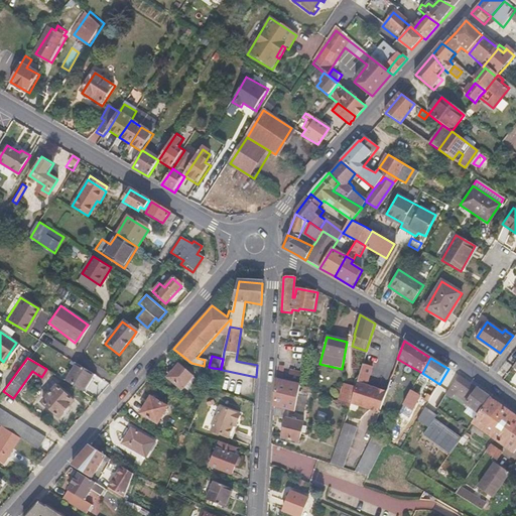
[(63,380),(84,391),(86,393),(96,376),(75,363),(63,380)]
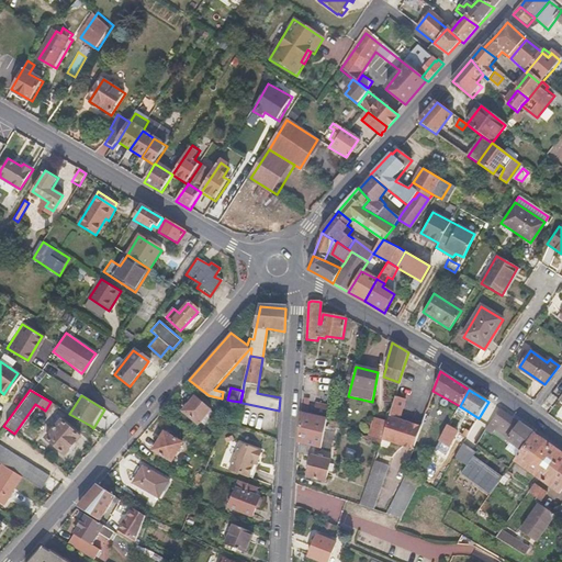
[(413,447),(420,427),(397,419),(404,398),(395,395),(386,424),(381,440),(412,450),(413,447)]
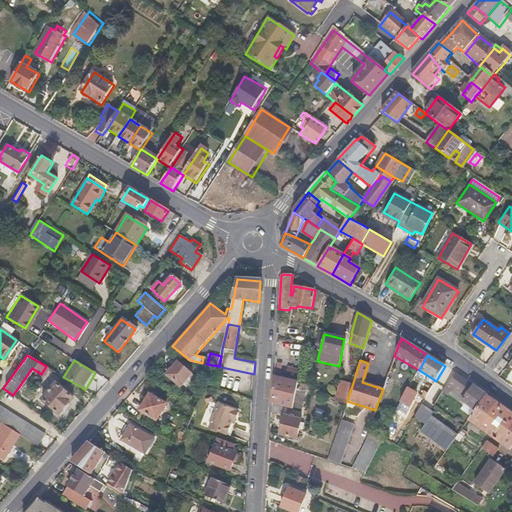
[(179,386),(190,374),(177,362),(166,374),(179,386)]
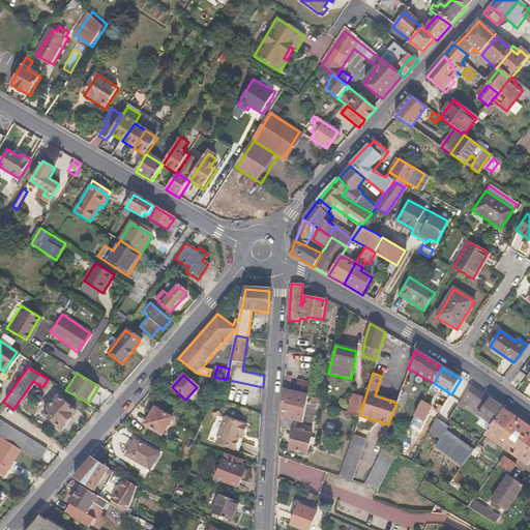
[(228,386),(229,380),(227,379),(218,378),(217,384),(228,386)]
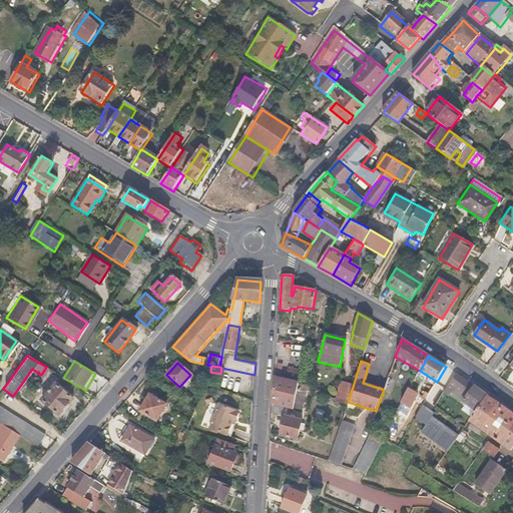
[(468,410),(469,407),(478,413),(489,397),(458,375),(444,395),(450,399),(452,396),(462,402),(460,405),(468,410)]
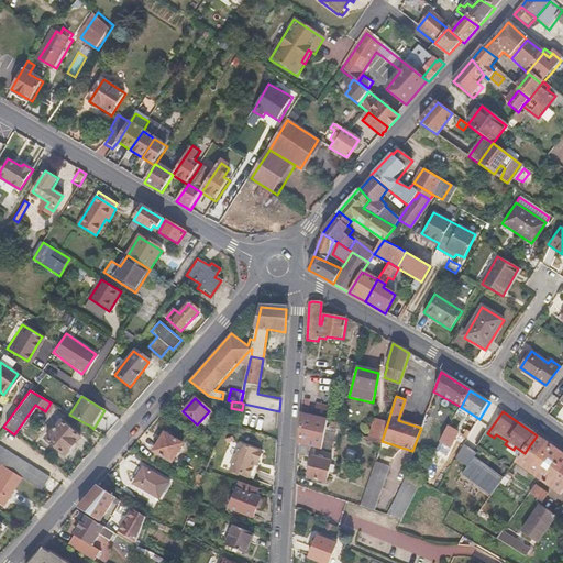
[(322,450),(328,421),(301,414),(300,443),(317,448),(322,450)]
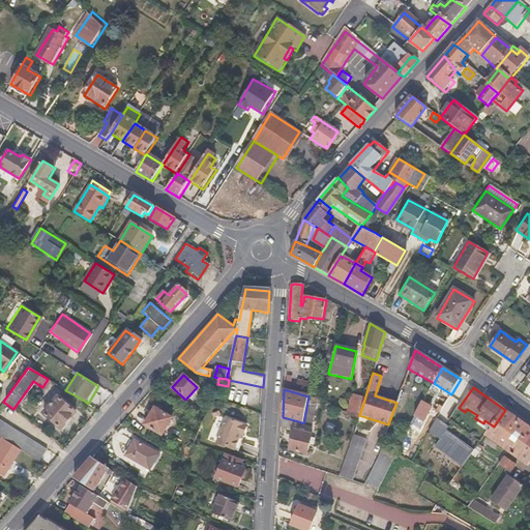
[(412,429),(423,405),(429,393),(424,390),(418,402),(401,391),(396,403),(389,421),(409,433),(412,429)]
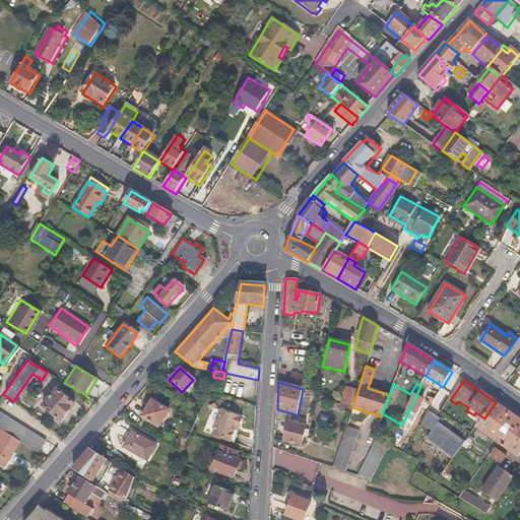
[(60,420),(74,404),(56,388),(43,404),(60,420)]
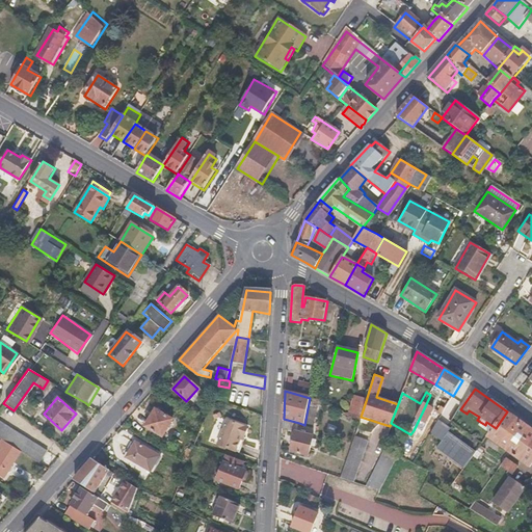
[(361,417),(366,401),(353,397),(348,413),(356,416),(355,419),(360,421),(361,417)]
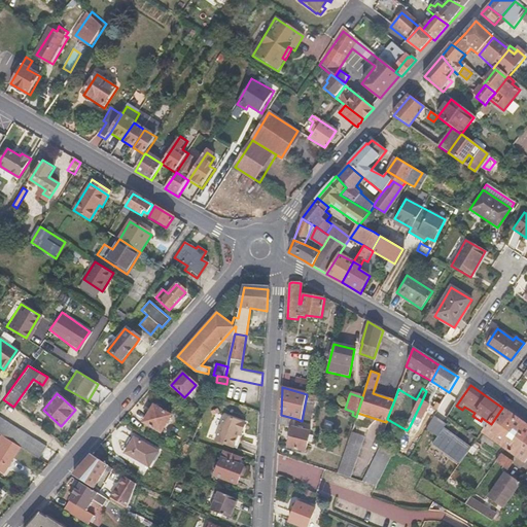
[(422,422),(429,408),(421,402),(410,426),(413,428),(417,419),(422,422)]
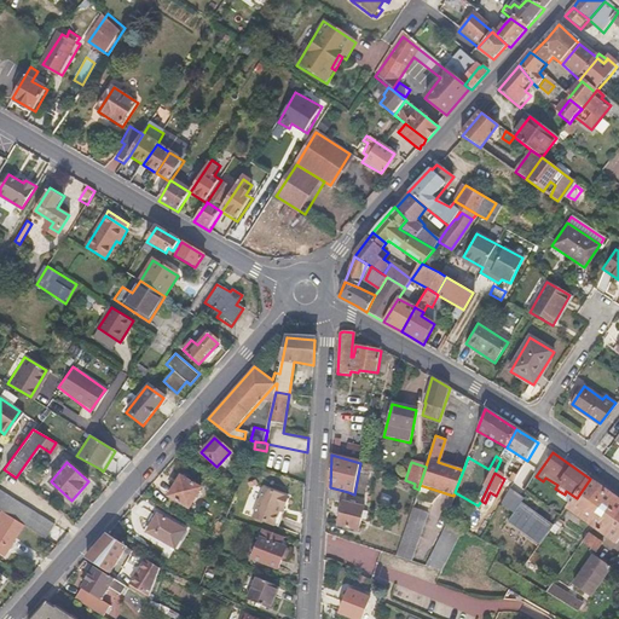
[(191,507),(202,486),(180,474),(169,496),(191,507)]
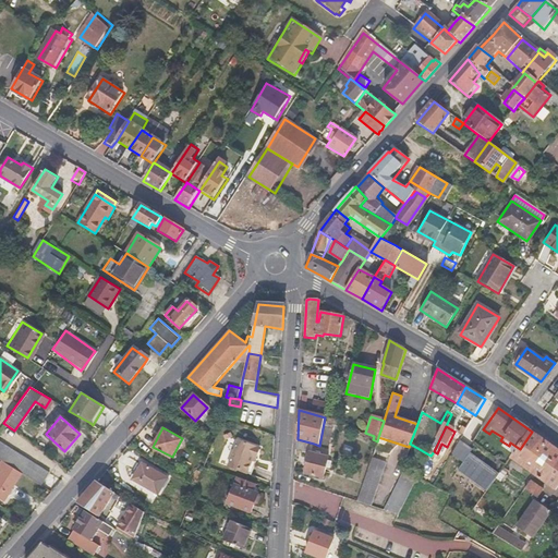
[(557,490),(557,450),(532,432),(520,449),(512,459),(557,492),(557,490)]
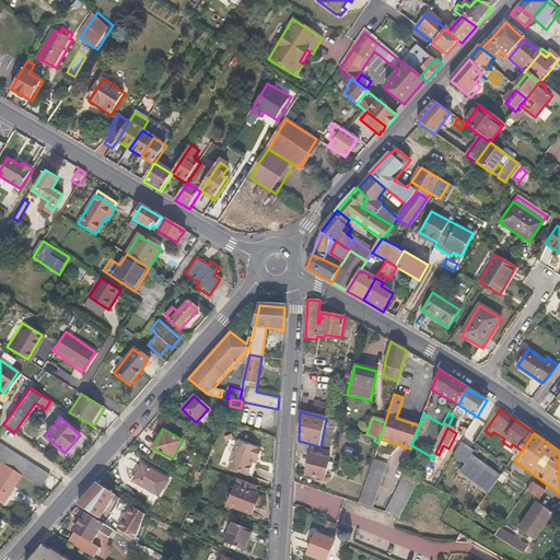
[(254,463),(255,458),(259,461),(263,451),(240,441),(230,467),(248,475),(254,463)]
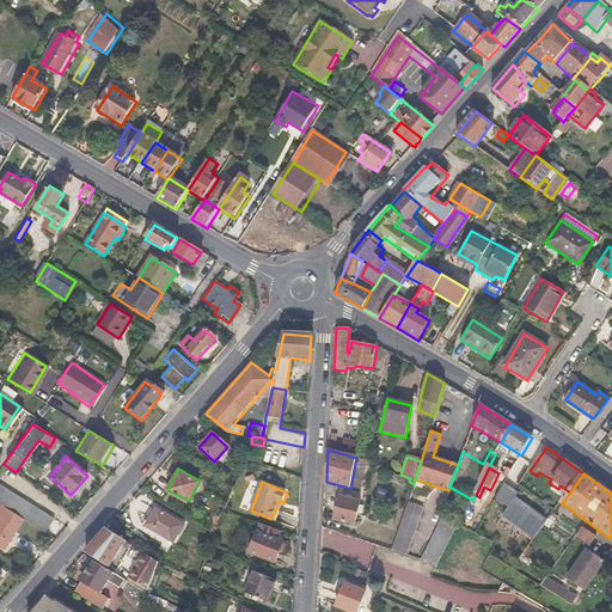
[(343,494),(344,487),(326,482),(325,491),(343,494)]
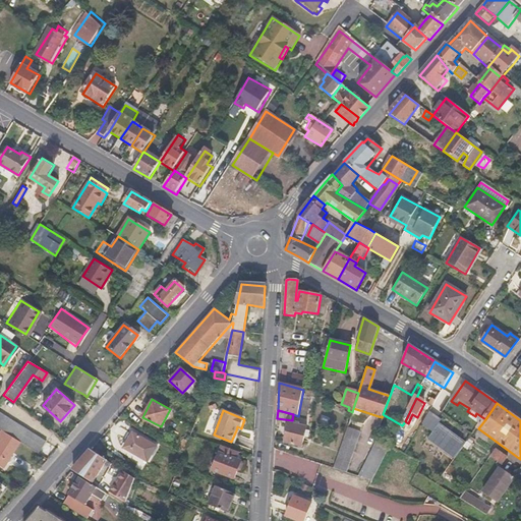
[(46,441),(0,412),(0,426),(39,452),(46,441)]
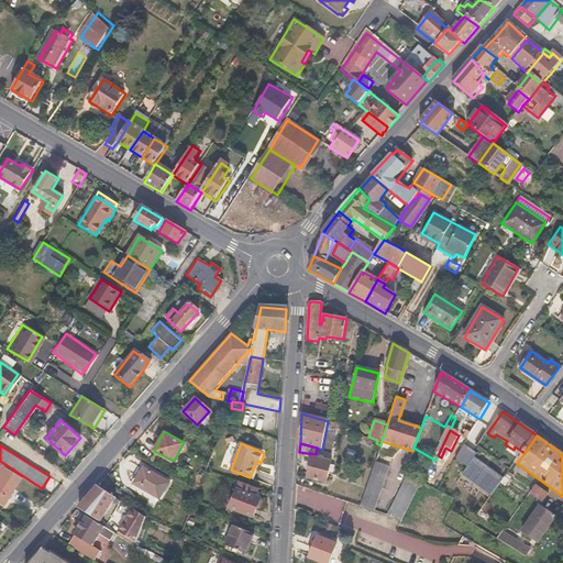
[(459,459),(468,466),(456,483),(466,490),(470,486),(487,499),(504,477),(465,449),(459,459)]
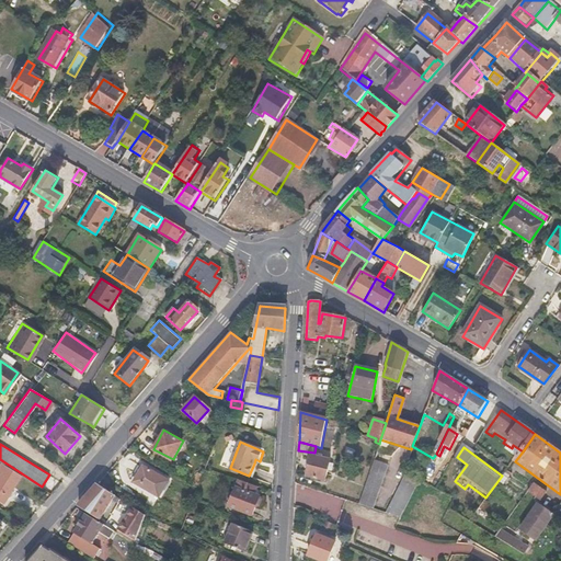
[(332,471),(334,464),(331,462),(332,459),(313,455),(308,477),(327,481),(330,470),(332,471)]
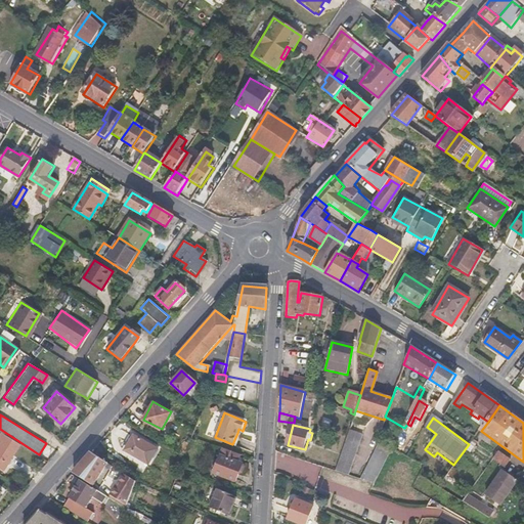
[(348,476),(361,435),(349,431),(337,472),(348,476)]
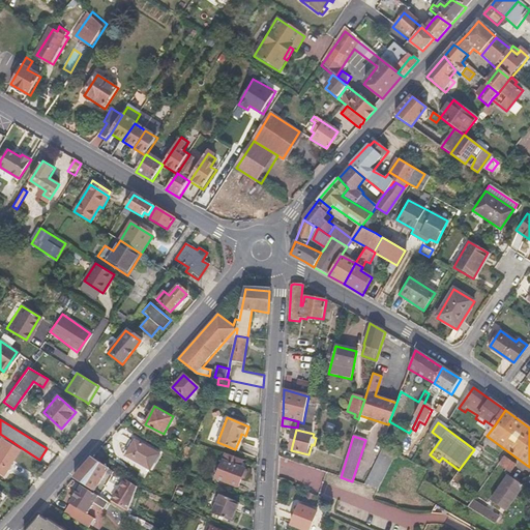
[(158,465),(164,455),(136,439),(126,455),(144,465),(146,462),(152,465),(154,462),(158,465)]
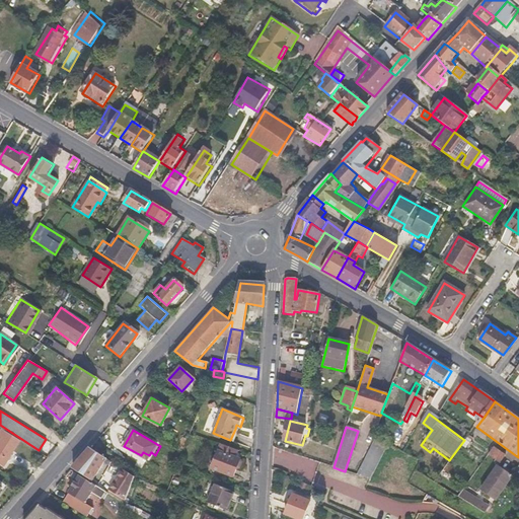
[(0,462),(4,465),(15,448),(1,439),(0,439),(0,462)]
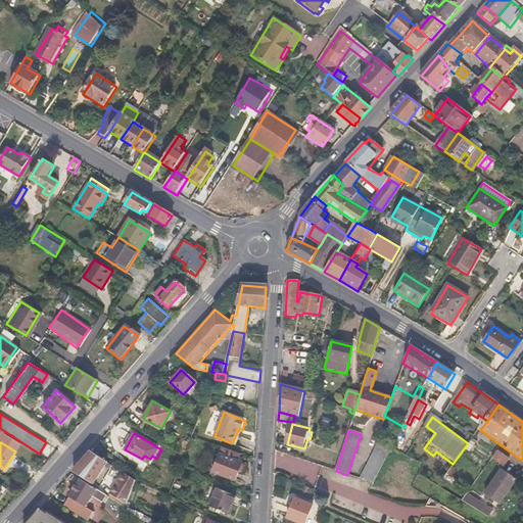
[(376,484),(393,449),(381,442),(364,478),(376,484)]
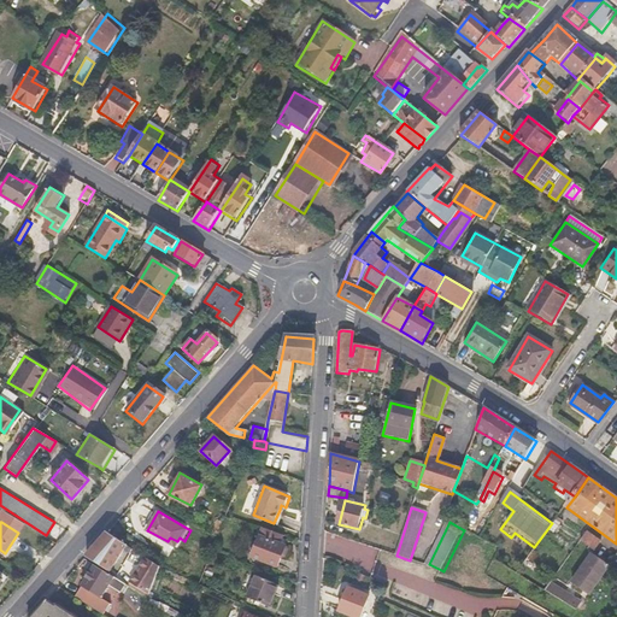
[(278,568),(285,558),(286,558),(288,557),(291,552),(289,550),(287,548),(288,547),(281,544),(285,536),(265,528),(253,556),(278,568)]
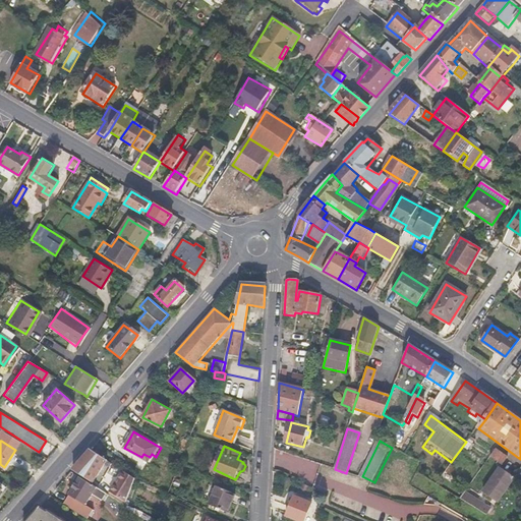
[(92,480),(106,465),(110,467),(113,464),(90,449),(71,468),(92,480)]
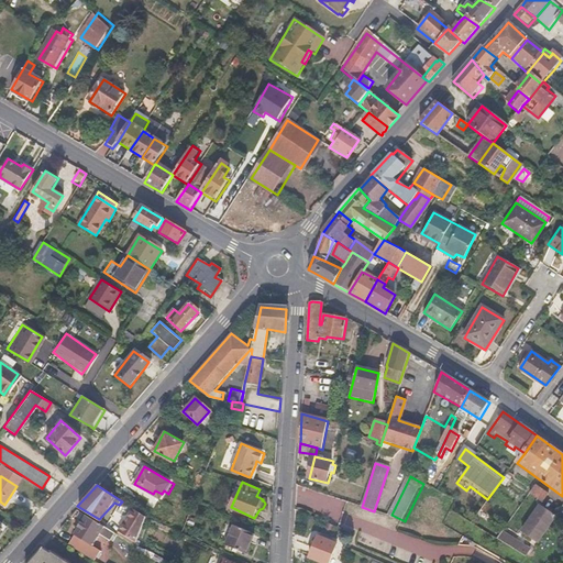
[(543,504),(550,495),(537,486),(531,495),(543,504)]
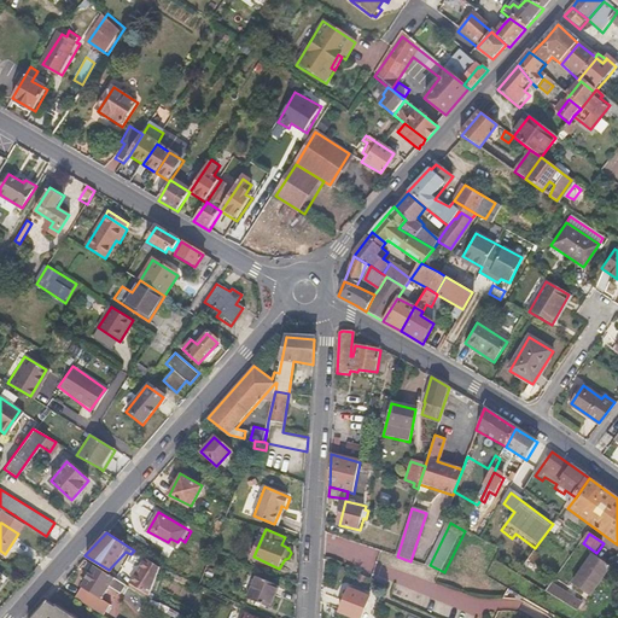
[(602,584),(613,567),(595,555),(576,587),(588,594),(596,579),(602,584)]
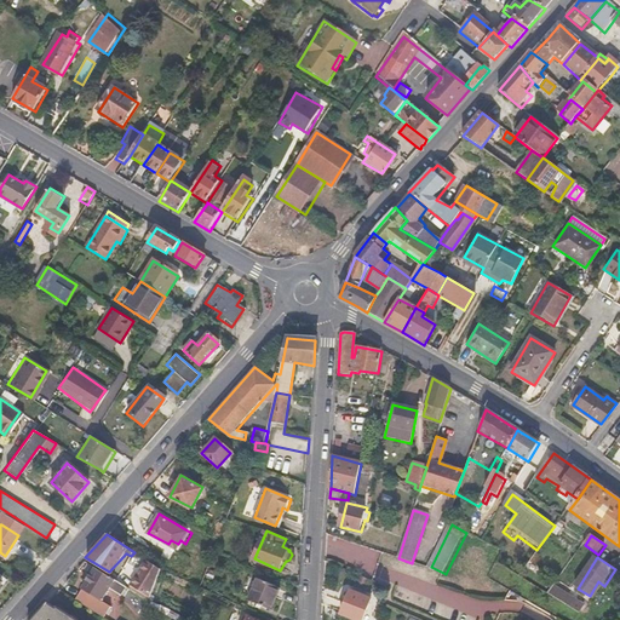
[(150,600),(162,570),(145,560),(132,590),(148,600),(150,600)]
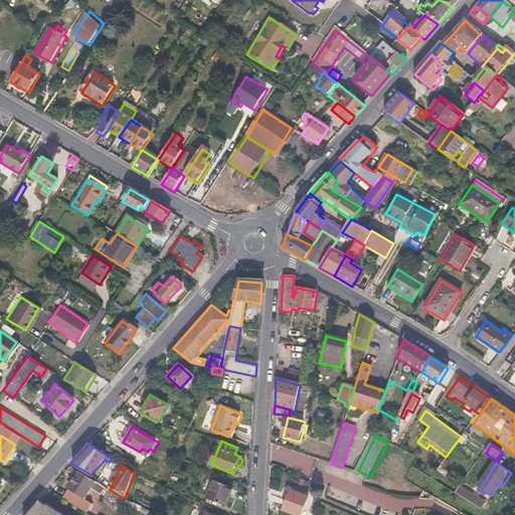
[(473,466),(467,477),(476,482),(483,472),(473,466)]
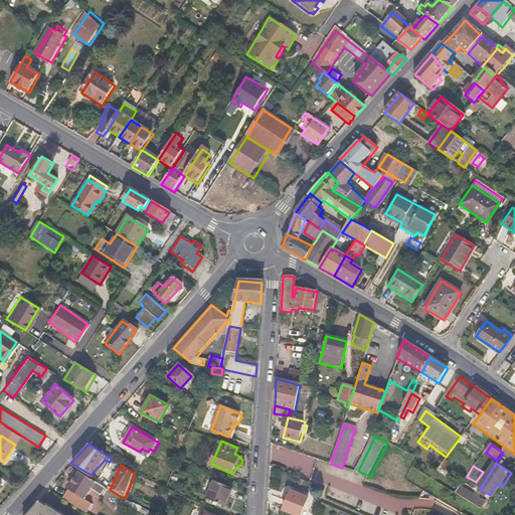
[(101,492),(104,486),(77,472),(62,498),(87,513),(92,503),(83,499),(91,487),(101,492)]
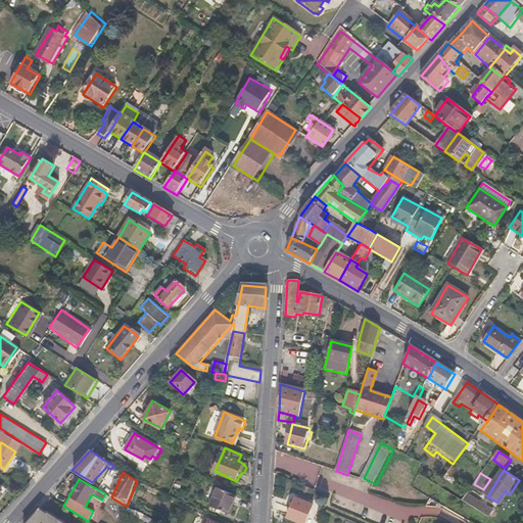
[(230,516),(238,497),(219,488),(210,507),(230,516)]
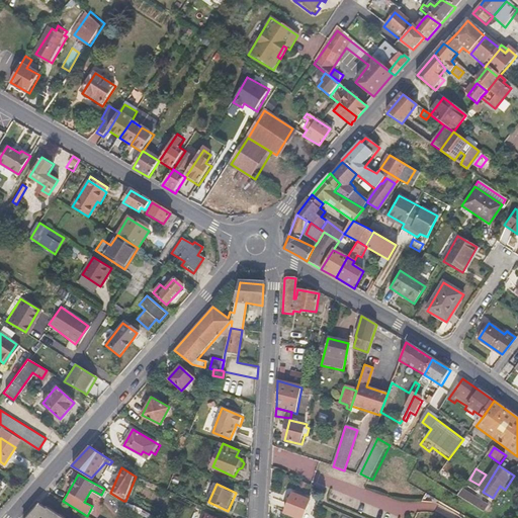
[(491,508),(464,491),(459,498),(487,515),(491,508)]
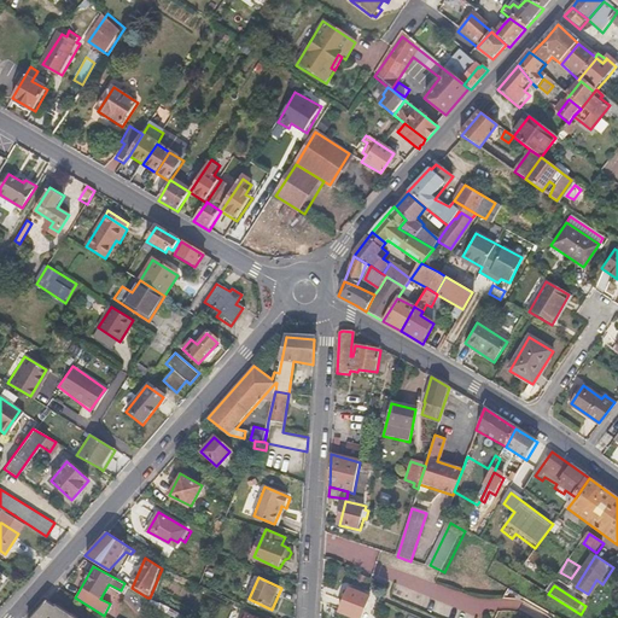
[(355,617),(361,617),(371,598),(353,590),(343,612),(355,617)]
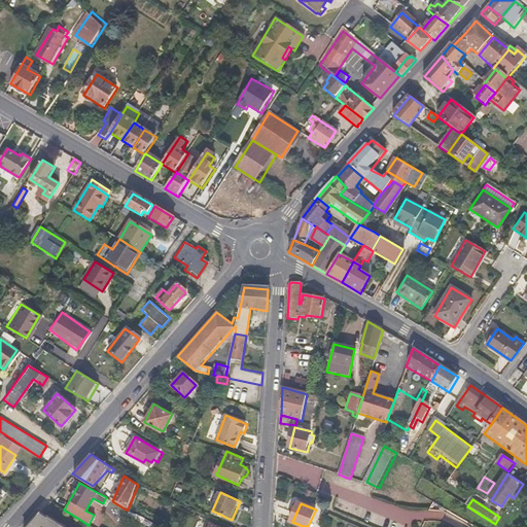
[(68,526),(47,515),(46,516),(38,512),(23,526),(68,526)]
